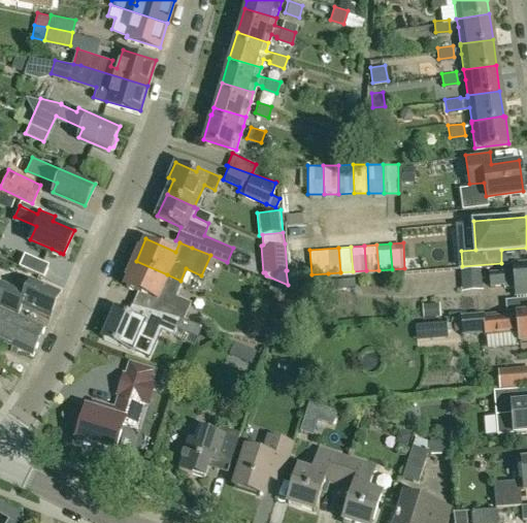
[(43,274),(48,262),(24,251),(19,264),(43,274)]
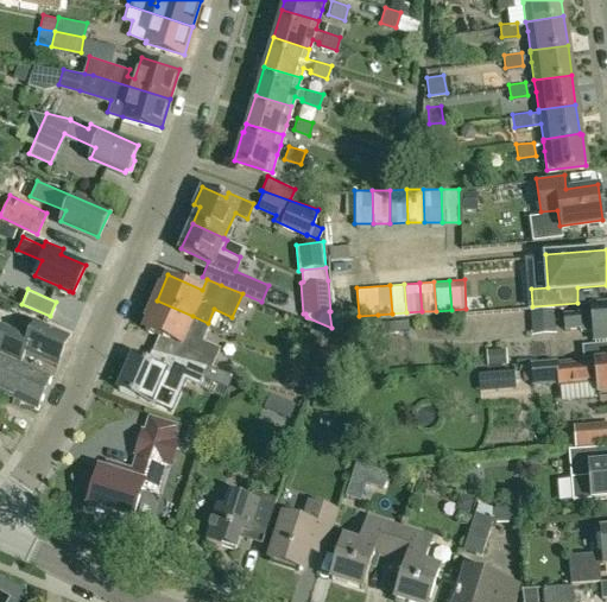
[(193,316),(157,301),(145,327),(179,342),(174,355),(207,363),(210,365),(219,346),(202,337),(208,323),(193,316)]
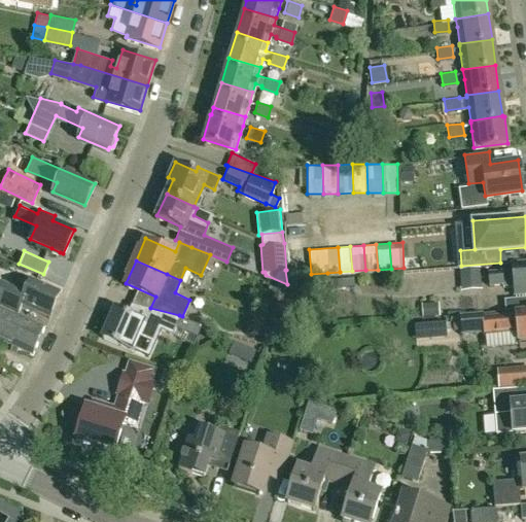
[(525,263),(512,265),(512,269),(488,271),(489,283),(502,282),(503,285),(514,284),(515,292),(525,291),(525,263)]
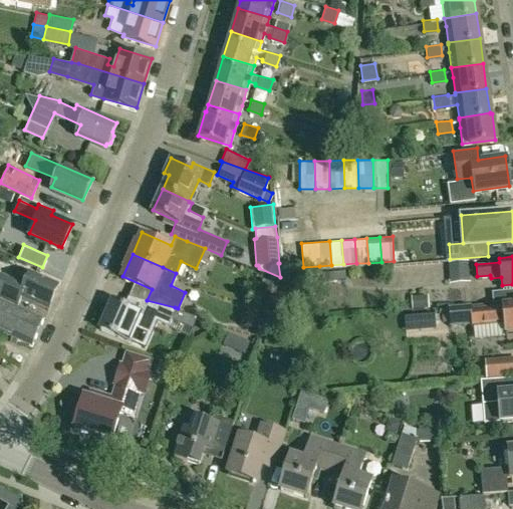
[(343,268),(316,270),(317,280),(344,277),(343,268)]
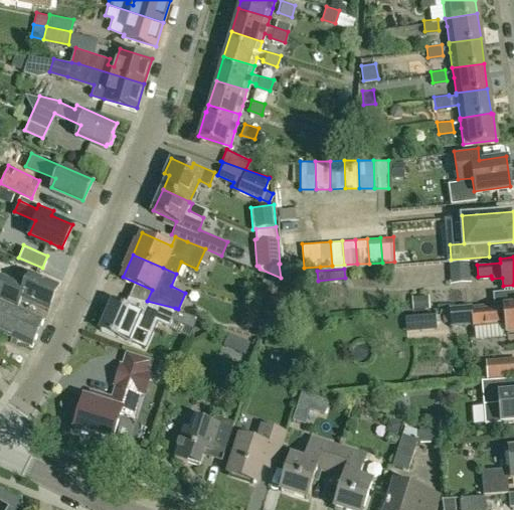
[(0,298),(16,306),(21,296),(47,308),(58,284),(29,270),(23,283),(2,274),(1,276),(0,276),(0,298)]
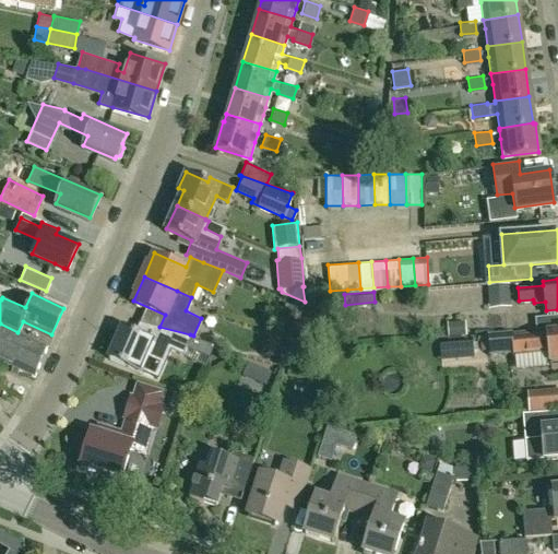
[(295,329),(312,334),(312,332),(308,330),(306,305),(297,305),(297,321),(294,321),(292,329),(295,329)]
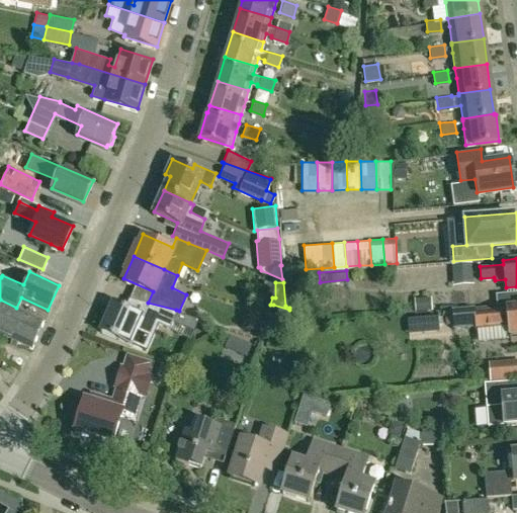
[(113,301),(100,328),(121,338),(128,341),(136,326),(148,332),(154,320),(168,327),(176,310),(148,303),(133,298),(128,309),(113,301)]
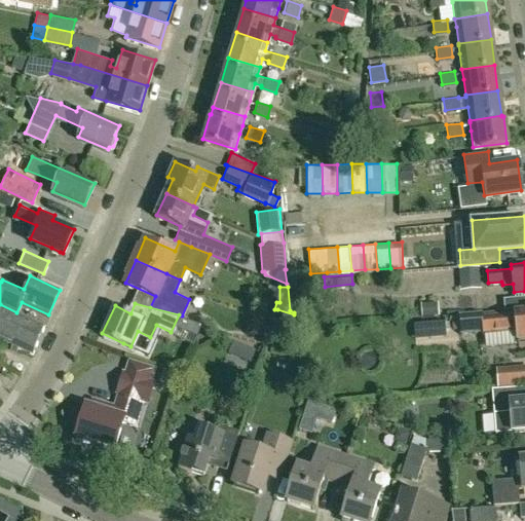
[(0,337),(2,338),(32,352),(44,326),(0,304),(0,337)]
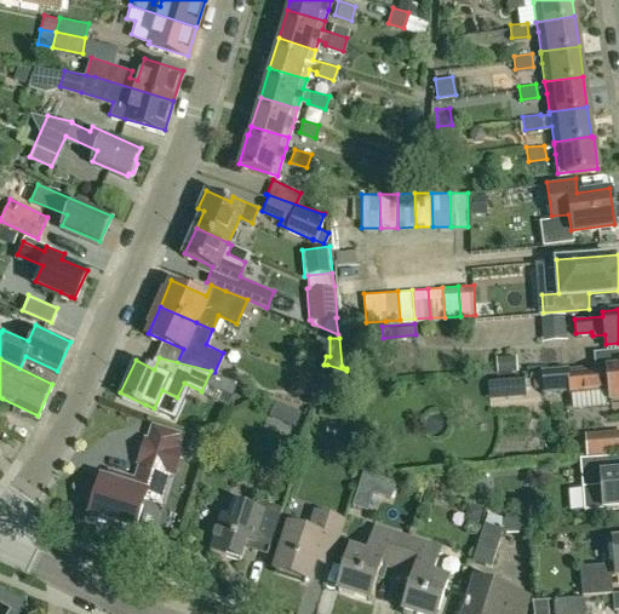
[(567,392),(592,389),(592,386),(608,385),(609,402),(618,401),(618,363),(590,367),(567,369),(567,365),(539,368),(542,391),(567,389),(567,392)]
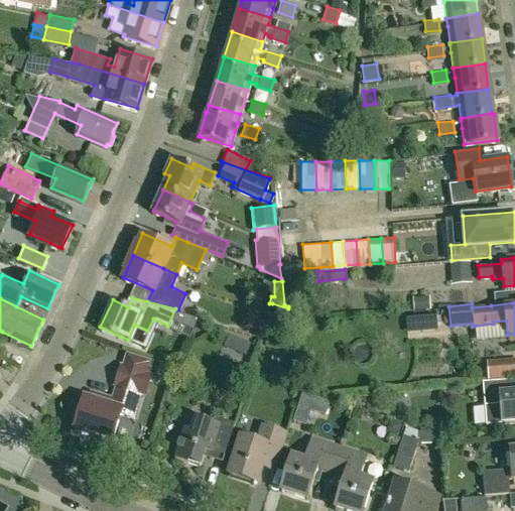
[(257,333),(265,335),(279,339),(283,326),(285,326),(288,308),(272,303),(270,322),(260,318),(257,333)]
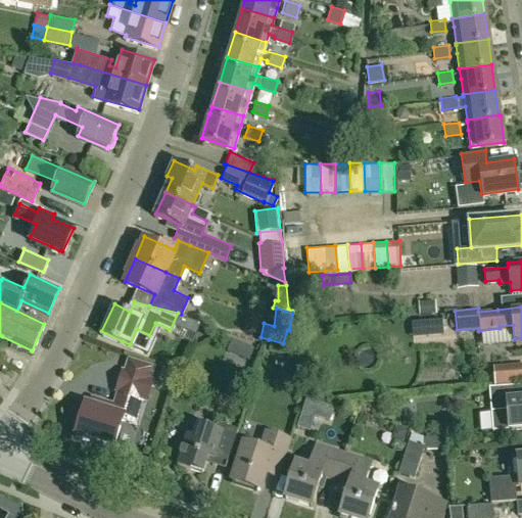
[(441,313),(409,315),(411,334),(443,332),(441,313)]
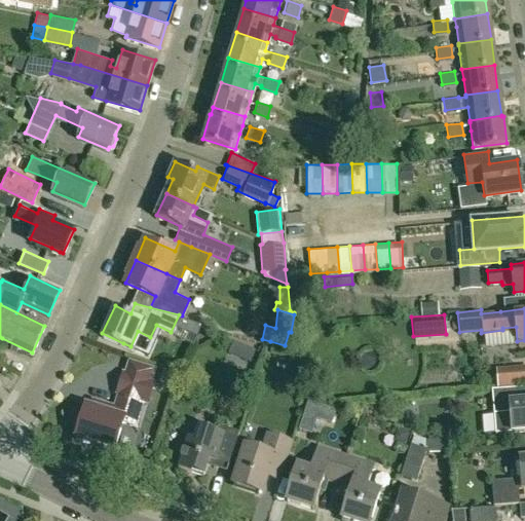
[(524,365),(496,368),(497,384),(524,381),(524,365)]
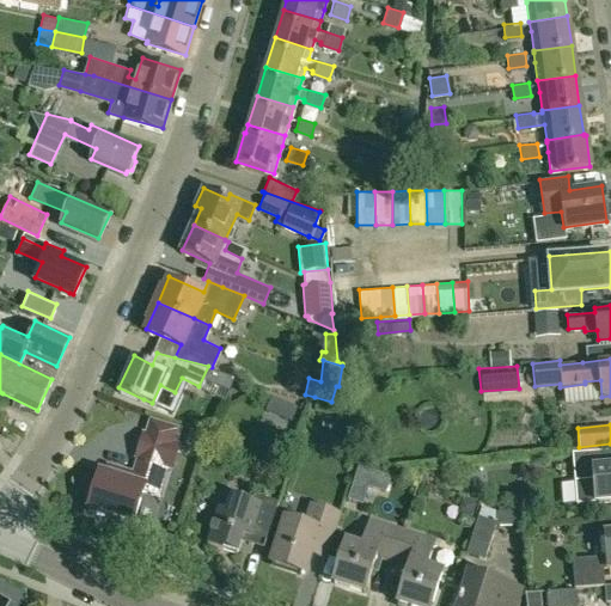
[(189,427),(183,445),(201,450),(207,433),(189,427)]
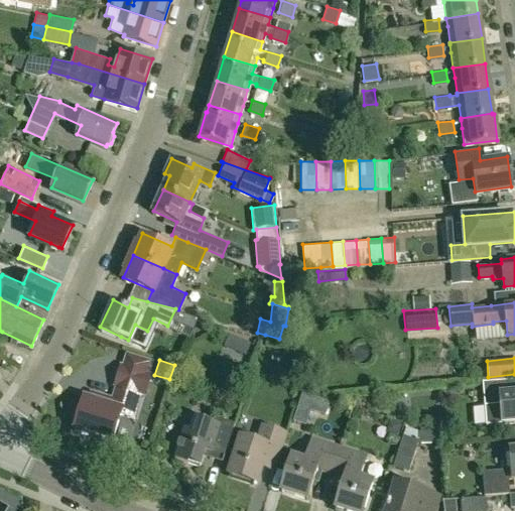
[(87,397),(83,396),(74,425),(112,436),(119,411),(133,415),(140,390),(143,391),(149,372),(120,364),(114,382),(116,382),(112,397),(89,390),(87,397)]
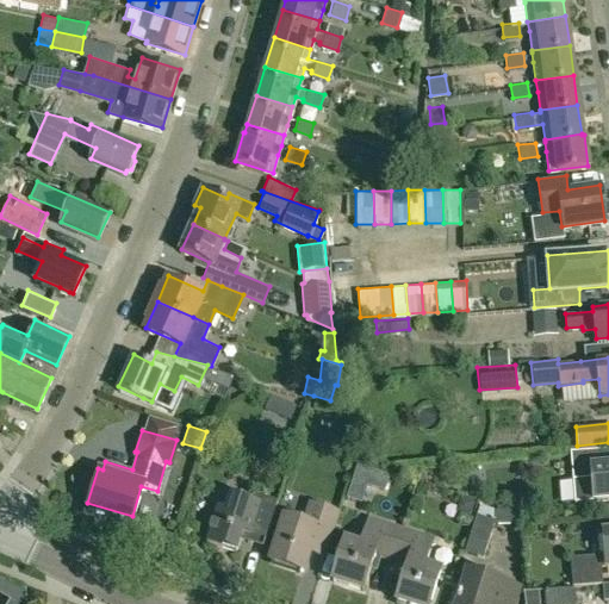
[(570,449),(572,478),(573,499),(608,496),(608,461),(607,462),(606,446),(570,449)]
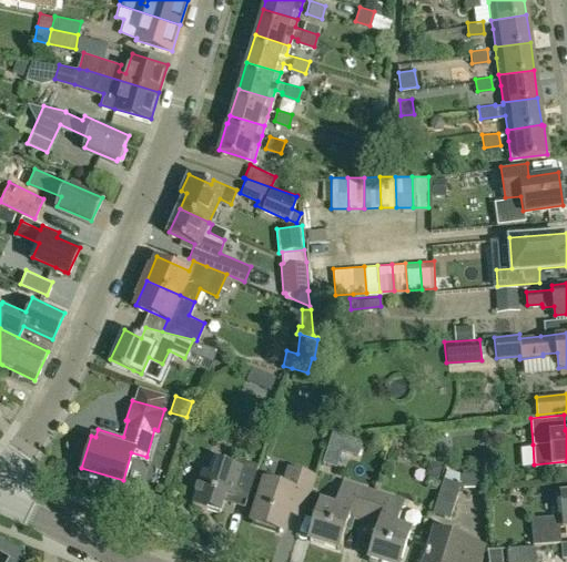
[(332,430),(327,445),(341,449),(357,455),(362,440),(332,430)]
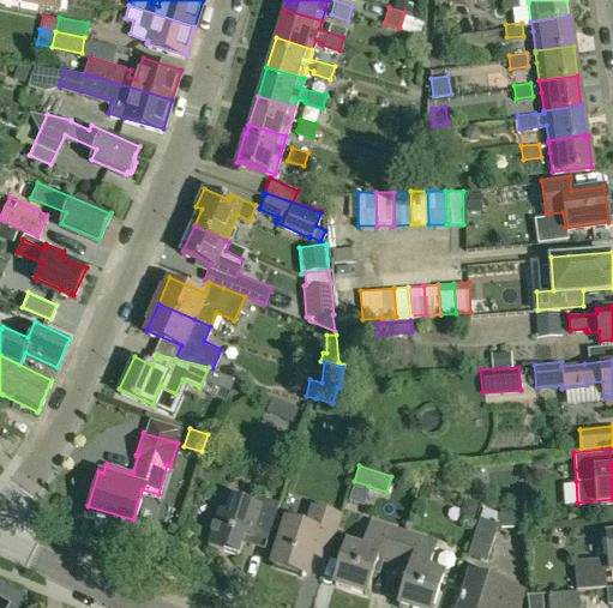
[(218,505),(206,542),(236,552),(241,539),(263,546),(278,500),(254,493),(252,501),(230,494),(226,509),(218,505)]
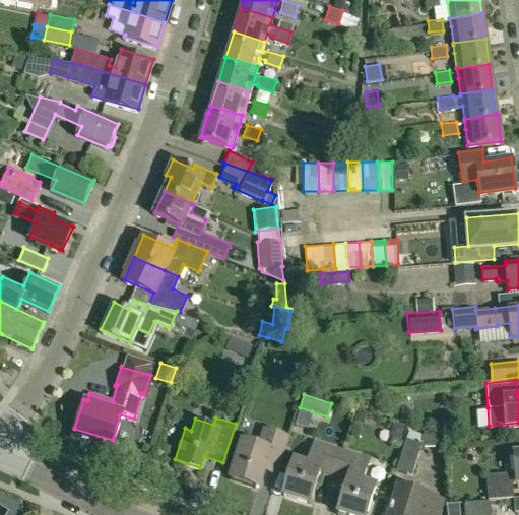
[(275,473),(288,434),(263,425),(257,443),(241,438),(229,474),(256,484),(262,468),(275,473)]
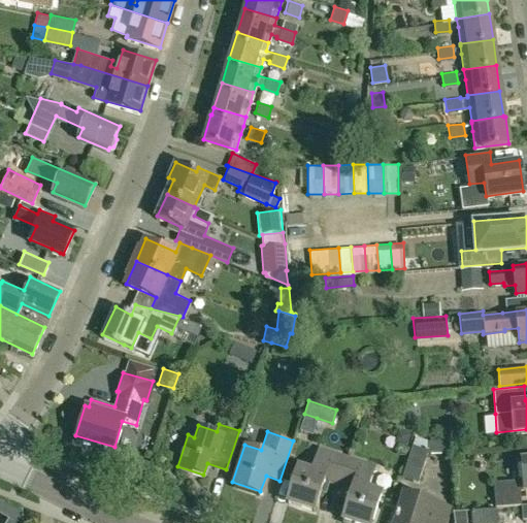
[(457,450),(456,434),(445,435),(447,450),(457,450)]
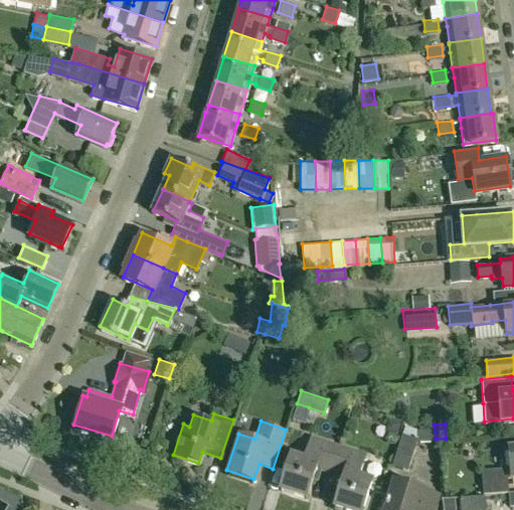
[(401,433),(391,463),(407,468),(416,440),(434,439),(434,431),(419,426),(415,437),(401,433)]
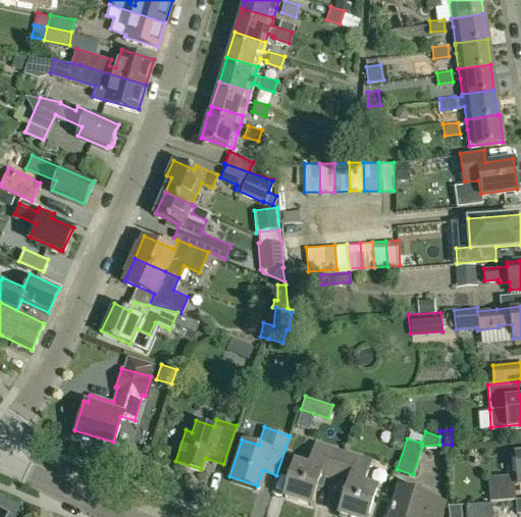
[(320,470),(333,475),(342,451),(330,447),(330,446),(315,441),(308,463),(295,458),(282,494),(309,503),(320,470)]
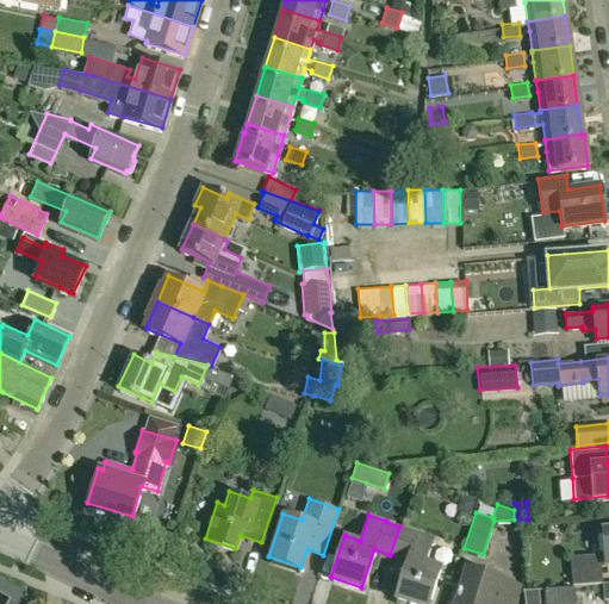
[(414,531),(399,527),(390,555),(406,560),(395,597),(417,603),(426,603),(439,566),(423,561),(432,535),(414,529),(414,531)]
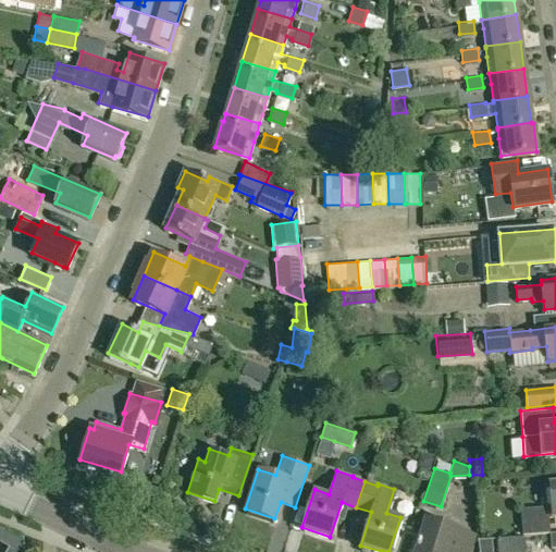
[(522,532),(541,531),(548,531),(547,516),(555,515),(555,482),(551,483),(553,504),(520,506),(522,532)]
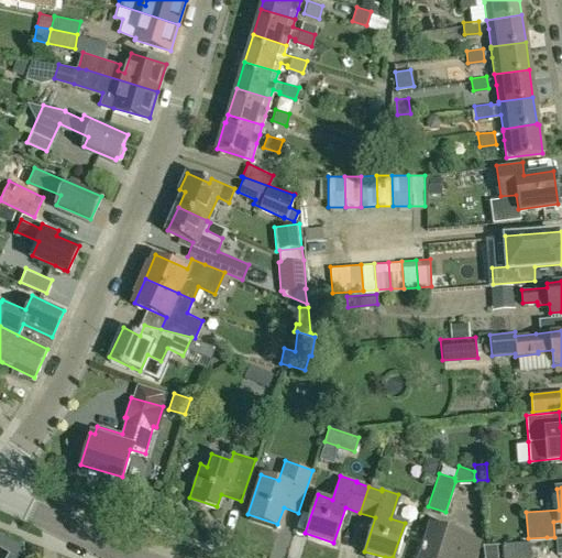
[(470,557),(476,539),(430,525),(419,557),(470,557)]
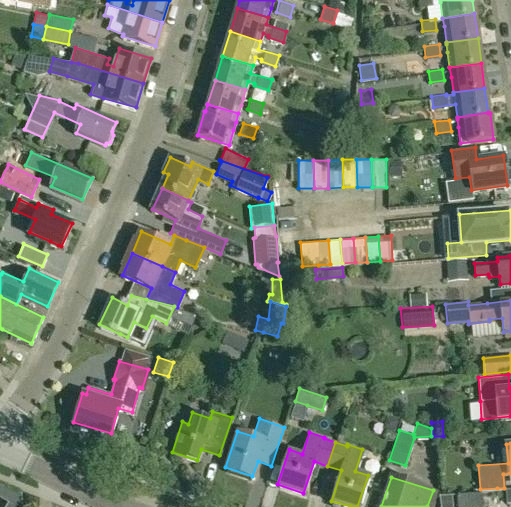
[(0,496),(8,501),(14,489),(0,483),(0,496)]
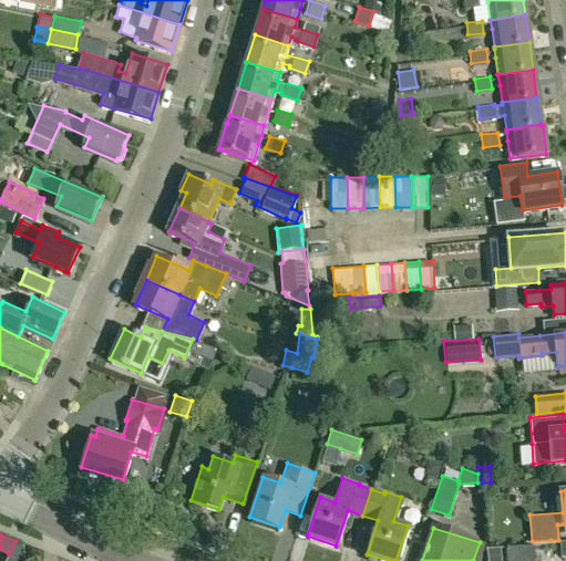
[(530,542),(505,544),(506,553),(531,552),(530,542)]
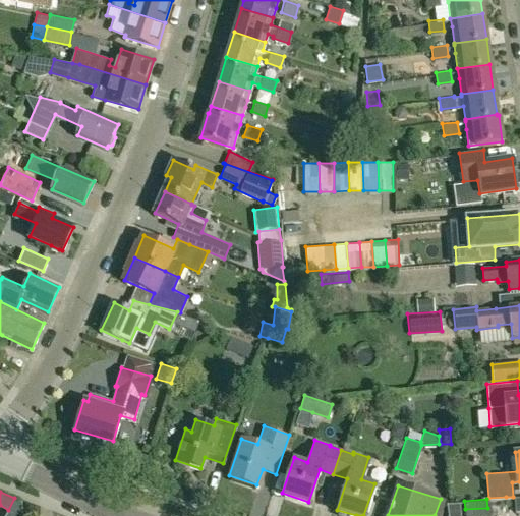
[(460,515),(459,502),(446,502),(448,515),(460,515)]
